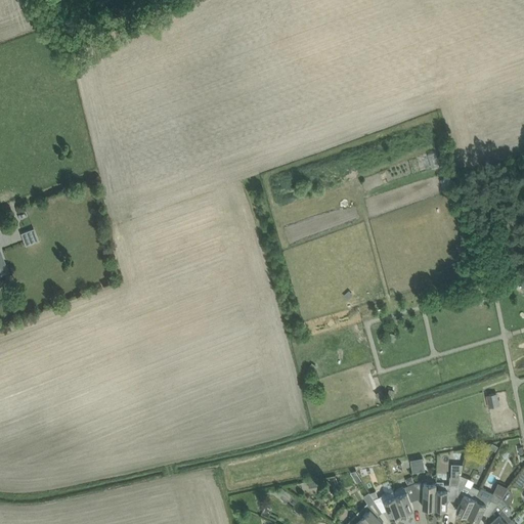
[(450,177),(440,179),(444,194),(454,192),(450,177)]
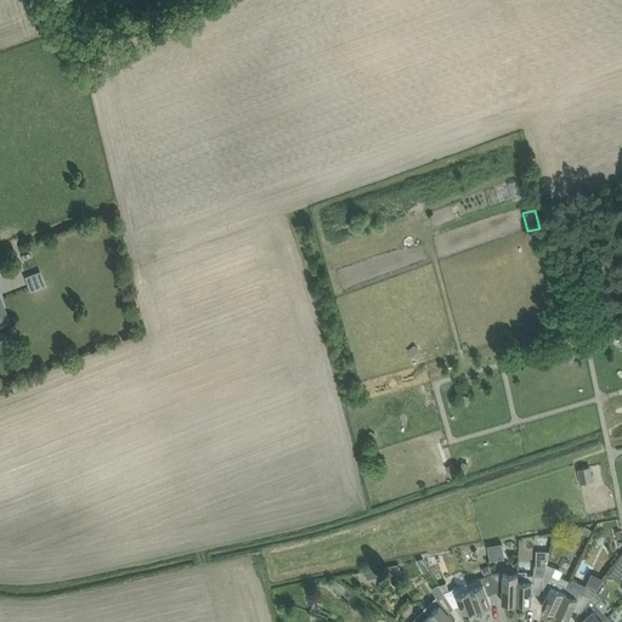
[(40,271),(26,276),(30,290),(46,286),(40,271)]
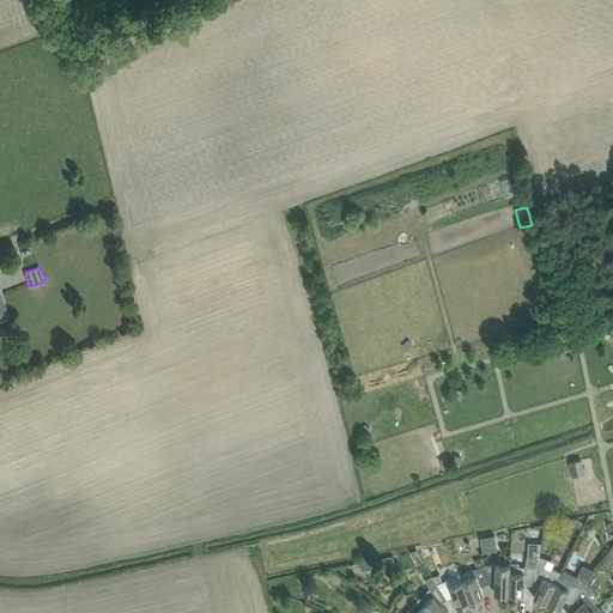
[(408,340),(402,345),(407,350),(413,345),(408,340)]
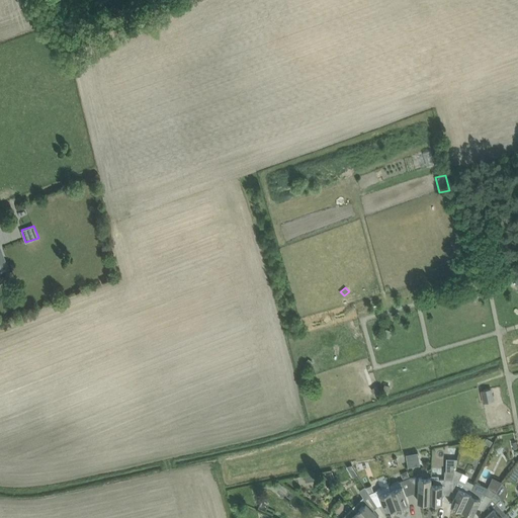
[(386,329),(383,336),(390,338),(392,331),(386,329)]
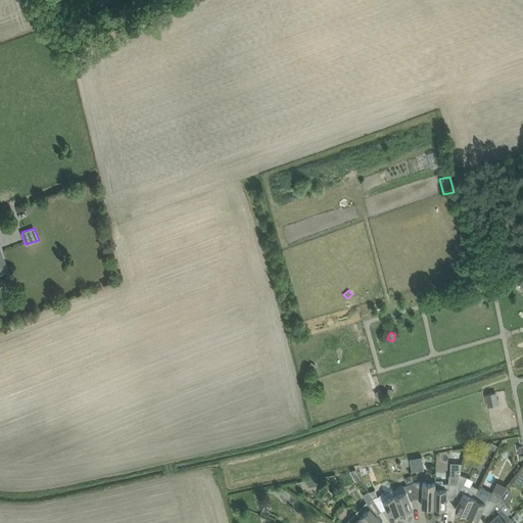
[(481,388),(470,390),(472,396),(483,393),(481,388)]
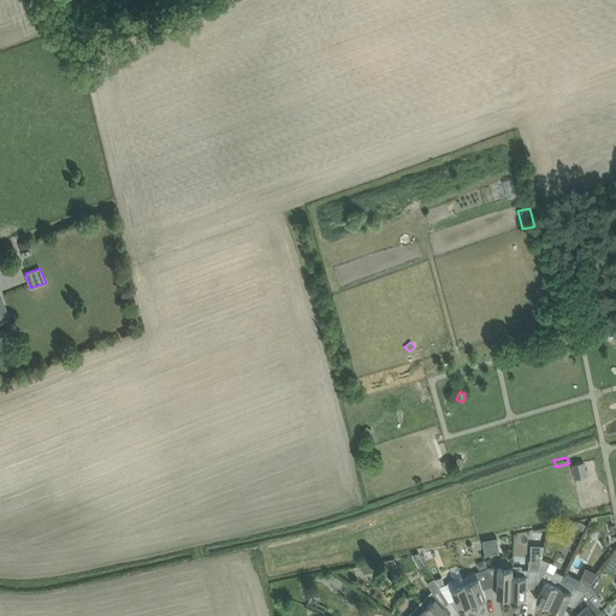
[(448,460),(442,463),(448,471),(452,466),(448,460)]
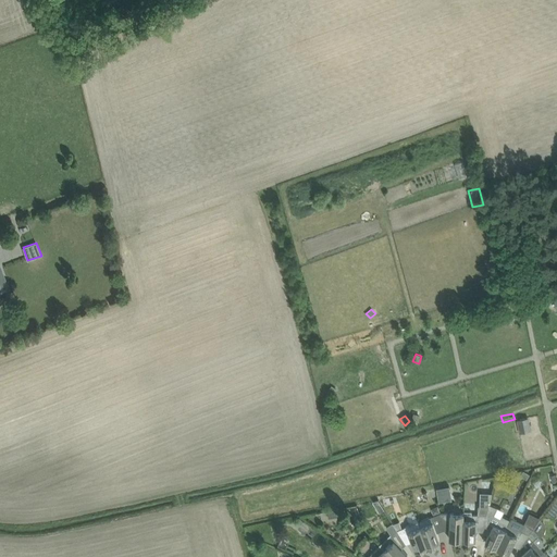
[(517,420),(518,421),(520,433),(532,431),(529,417),(517,420)]
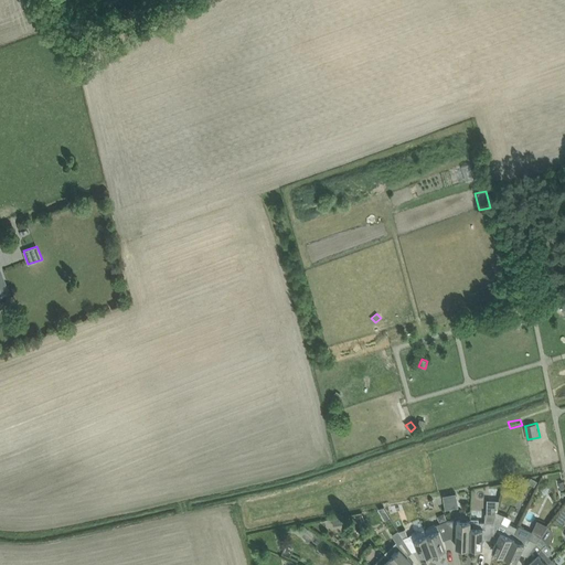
[(456,492),(444,496),(445,503),(458,501),(456,493),(456,492)]
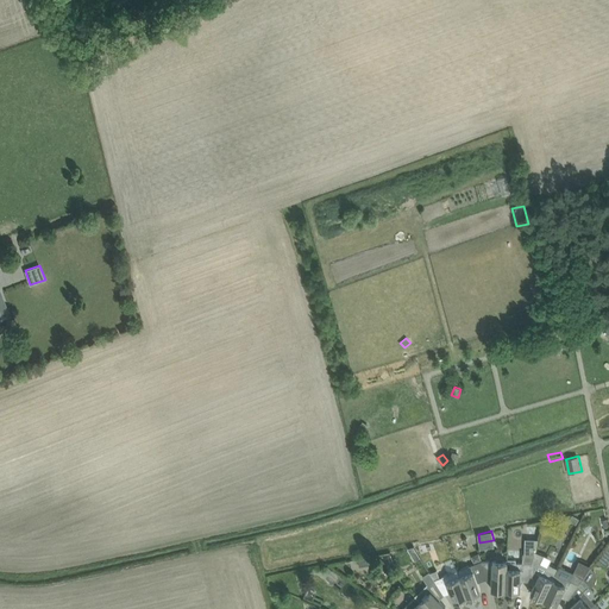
[(532,563),(533,563),(529,578),(537,582),(531,592),(534,595),(535,600),(541,597),(544,600),(558,569),(541,560),(544,556),(535,551),(534,553),(532,563)]
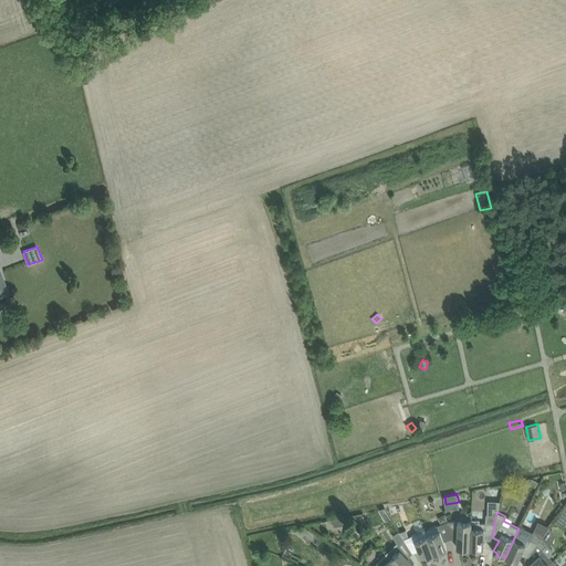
[(484,537),(492,537),(495,523),(494,523),(496,514),(485,513),(485,523),(479,523),(479,520),(471,520),(471,523),(471,548),(473,548),(477,552),(480,548),(483,548),(484,537)]
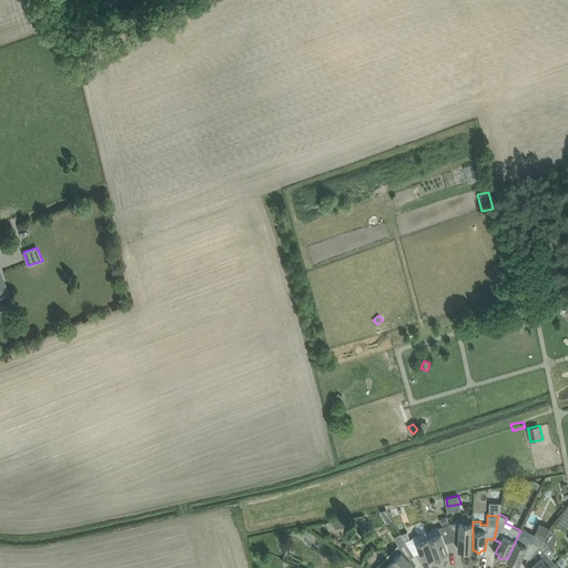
[(429,537),(437,556),(439,555),(444,557),(446,553),(449,551),(445,540),(452,538),(449,524),(439,527),(427,531),(429,537)]
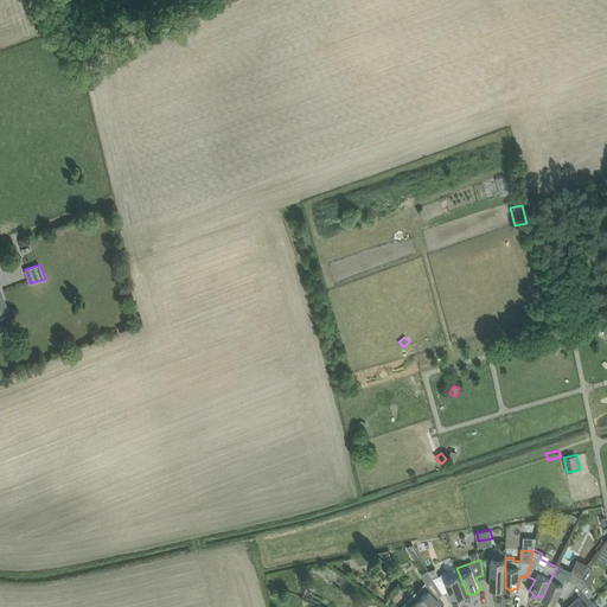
[(505,588),(505,561),(491,560),(480,560),(483,575),(491,575),(490,588),(493,588),(497,592),(502,588),(505,588)]
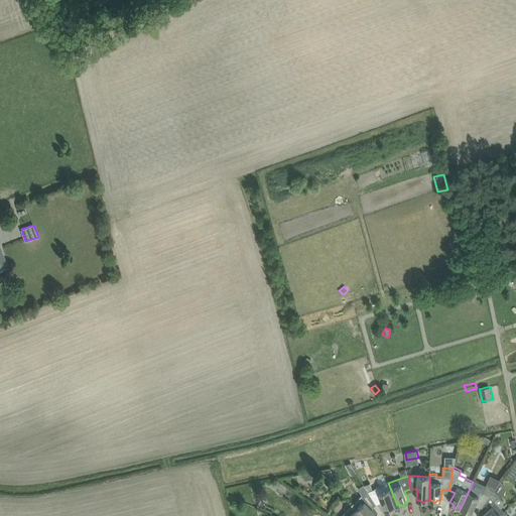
[(473,482),(461,508),(464,509),(465,513),(469,511),(472,513),(476,503),(482,506),(494,490),(493,490),(495,488),(475,478),(473,482)]
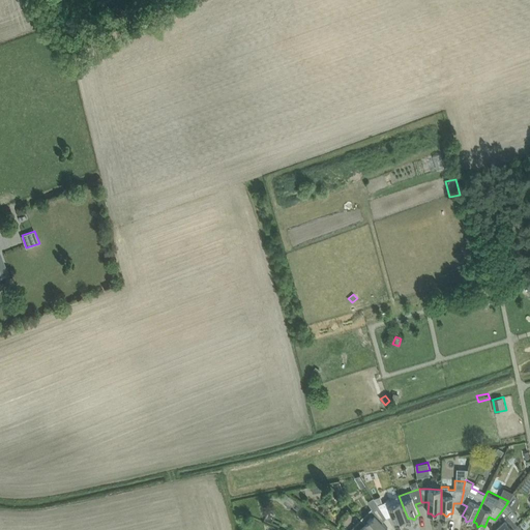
[(285,492),(281,498),(291,507),(295,501),(285,492)]
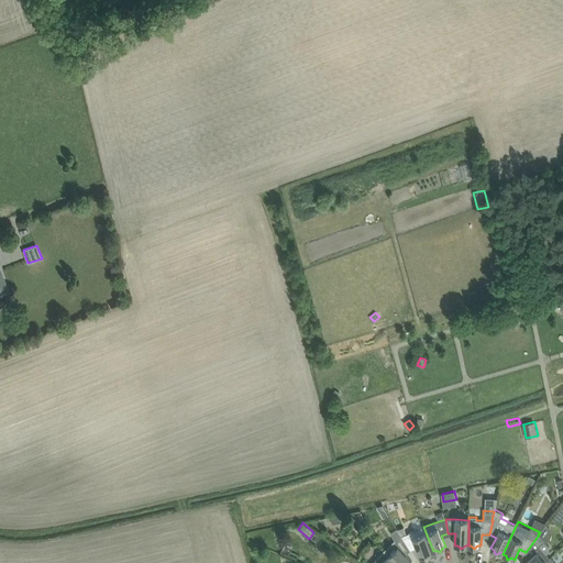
[(397,529),(401,536),(407,534),(404,527),(397,529)]
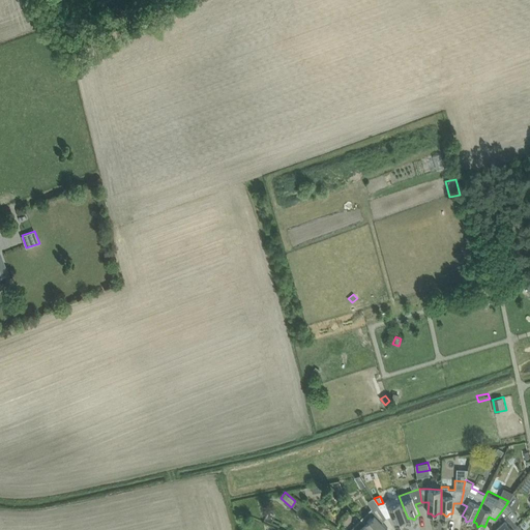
[(405,520),(408,519),(401,501),(399,496),(385,501),(385,502),(383,503),(378,504),(385,516),(392,513),(395,524),(399,523),(403,524),(405,520)]
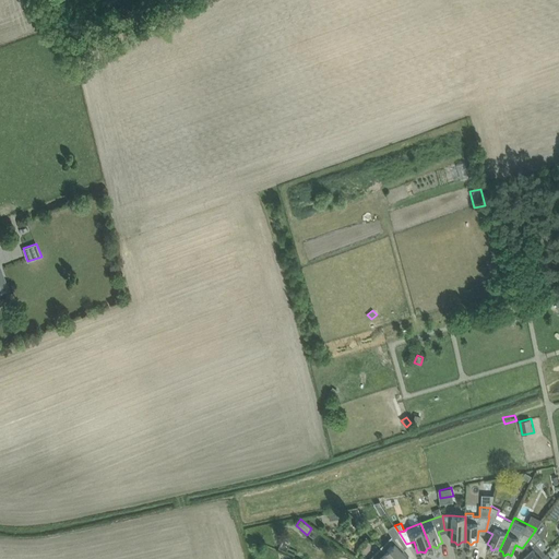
[(546,543),(535,531),(522,548),(527,554),(521,558),(539,558),(547,554),(543,549),(545,547),(546,543)]
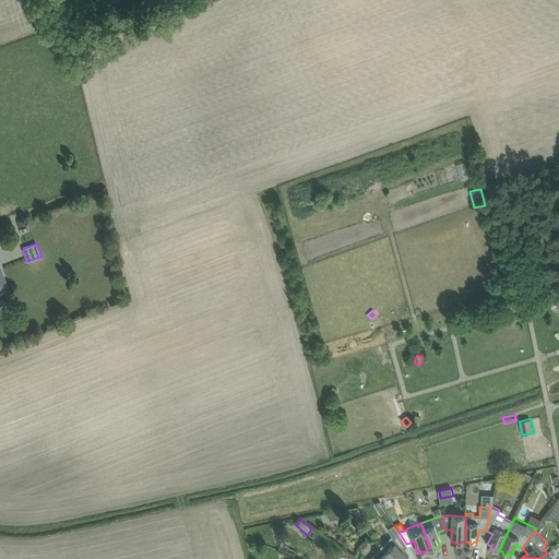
[(401,549),(406,544),(399,532),(382,547),(387,551),(385,551),(392,558),(406,558),(407,558),(409,557),(401,549)]
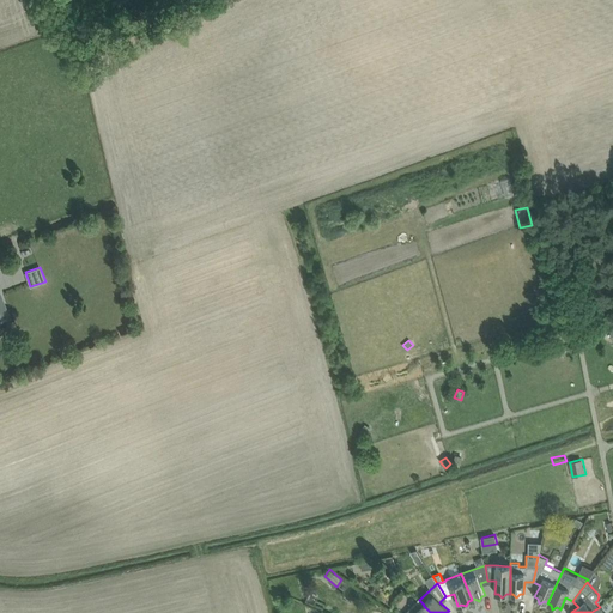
[(419,600),(405,612),(430,612),(423,605),(424,605),(419,600)]
